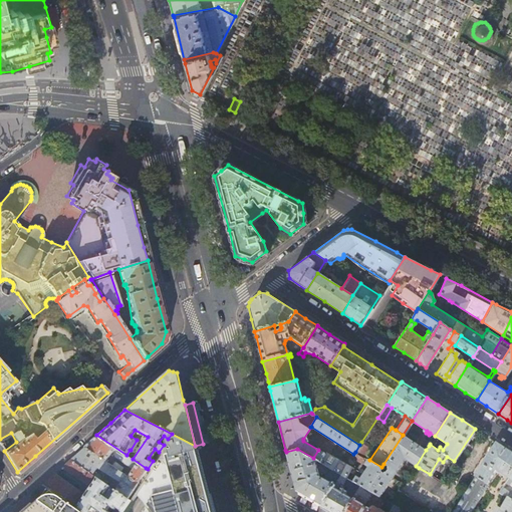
[(195,446),(172,434),(168,439),(164,445),(159,452),(156,458),(158,459),(160,460),(163,462),(166,465),(168,469),(170,472),(172,476),(176,490),(172,491),(171,488),(150,494),(151,497),(146,502),(151,511),(212,511),(211,505),(197,452),(195,446)]
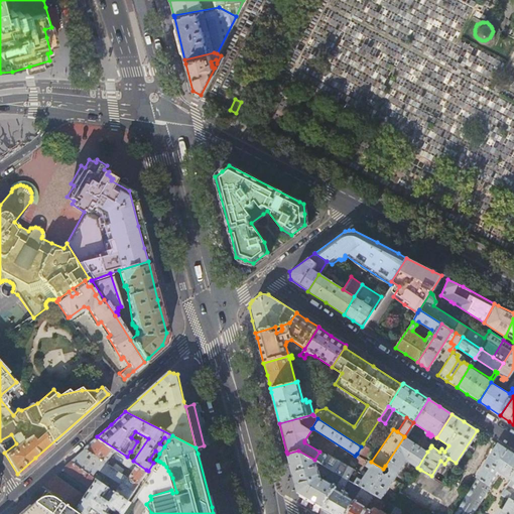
[(86,446),(85,447),(104,462),(112,452),(114,457),(123,463),(133,470),(127,477),(137,484),(146,470),(133,461),(127,457),(97,436),(86,446)]
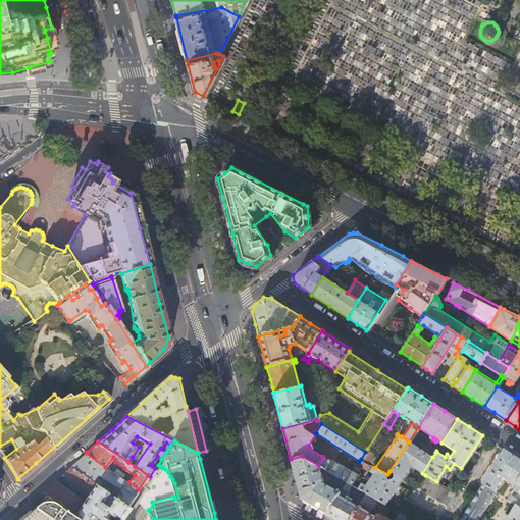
[(432,457),(409,442),(390,471),(394,474),(391,479),(390,479),(388,479),(387,480),(384,478),(372,497),(376,499),(384,504),(409,465),(422,473),(432,457)]
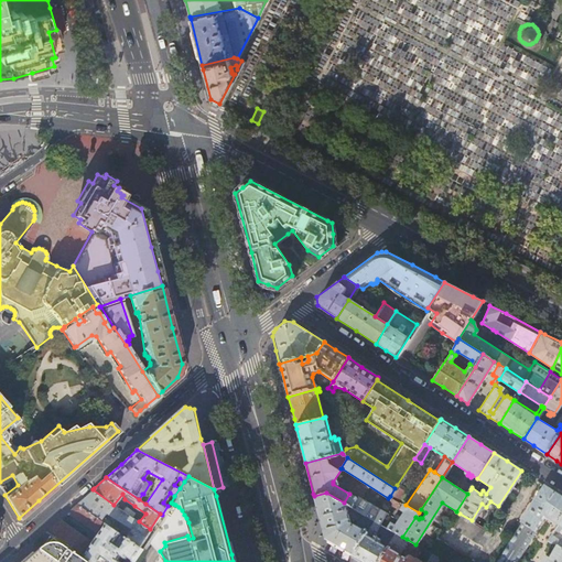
[(403,489),(397,485),(395,488),(390,496),(397,499),(403,489)]
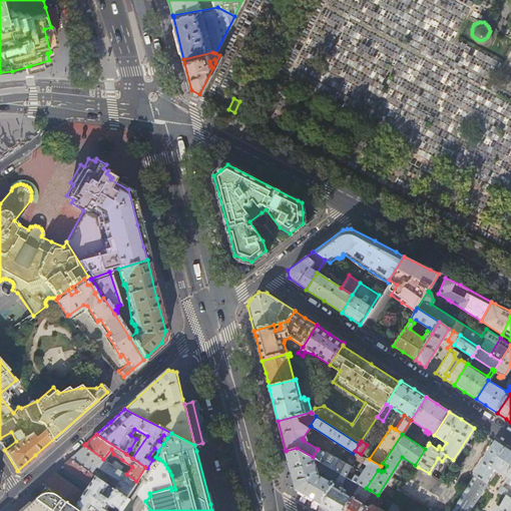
[(503,479),(510,466),(510,451),(506,448),(495,441),(482,462),(475,472),(450,510),(477,510),(478,509),(477,508),(471,505),(487,482),(486,481),(487,480),(495,468),(503,474),(501,478),(503,479)]
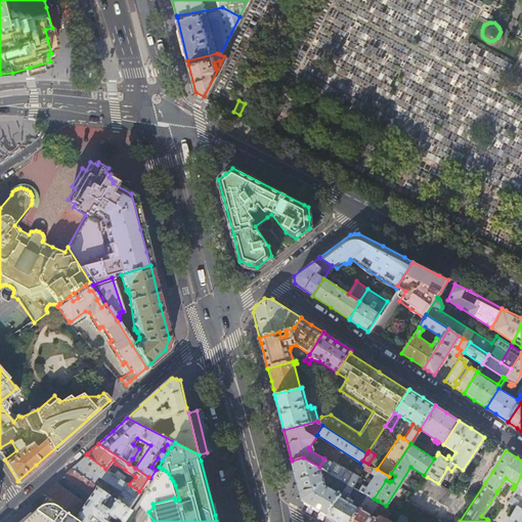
[(78,462),(71,468),(92,482),(95,478),(98,474),(102,477),(107,470),(105,469),(86,454),(78,462)]
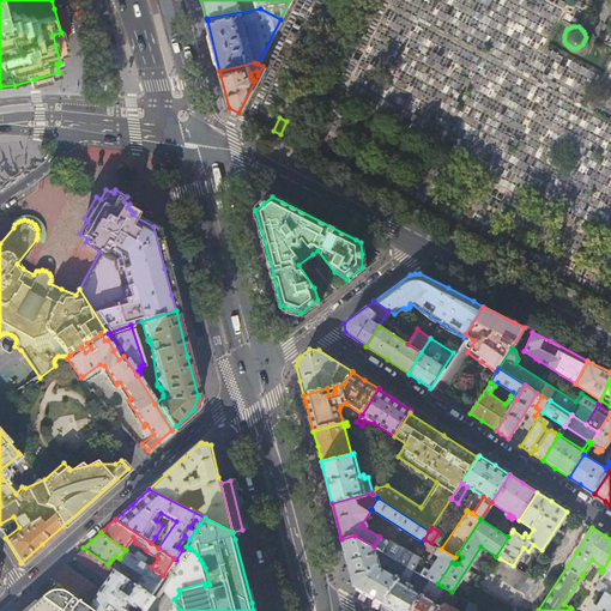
[(381,534),(380,537),(374,546),(406,566),(413,554),(381,534)]
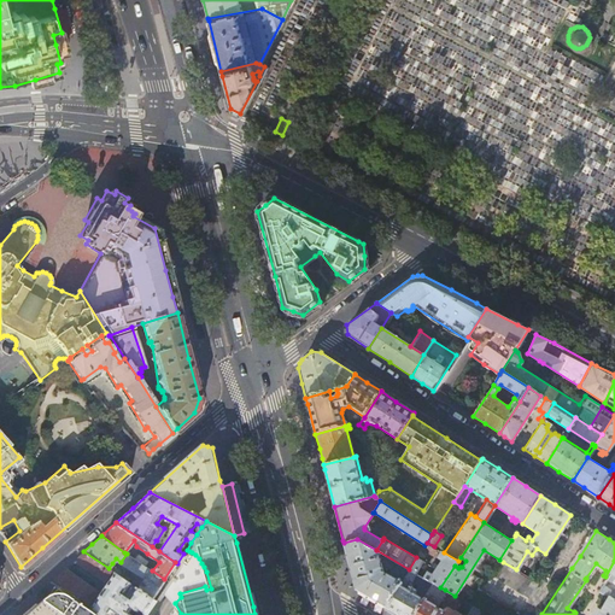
[(357,539),(344,543),(350,567),(356,589),(385,605),(410,569),(409,569),(376,550),(357,539)]
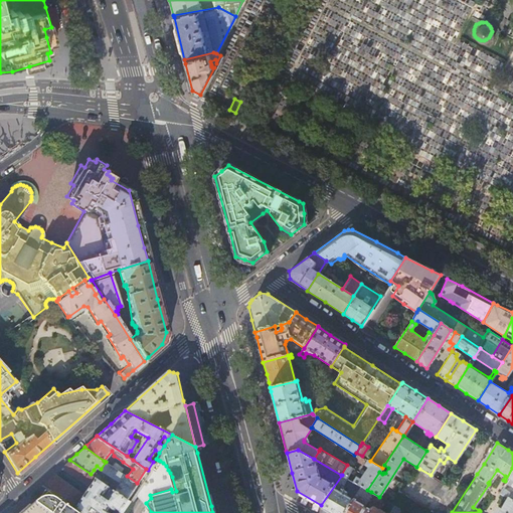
[(362,456),(356,453),(354,455),(353,457),(360,461),(363,456),(362,456)]
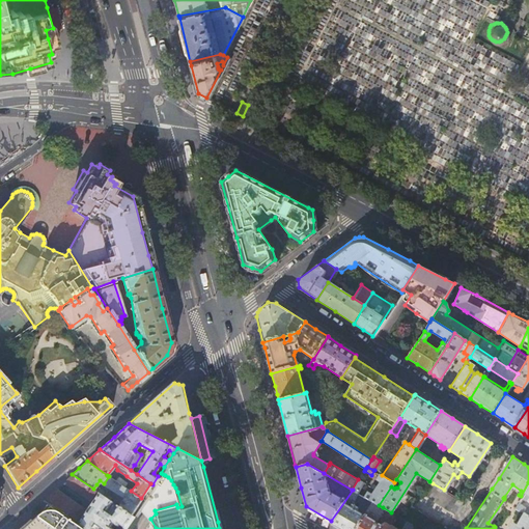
[(391,486),(394,482),(382,475),(379,473),(376,477),(380,480),(377,484),(374,483),(371,488),(373,490),(370,495),(366,493),(363,497),(371,501),(379,505),(391,486)]
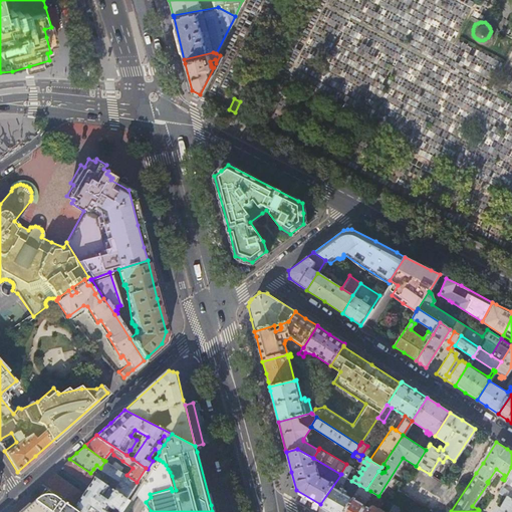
[(90,473),(69,459),(60,467),(86,483),(92,474),(90,473)]
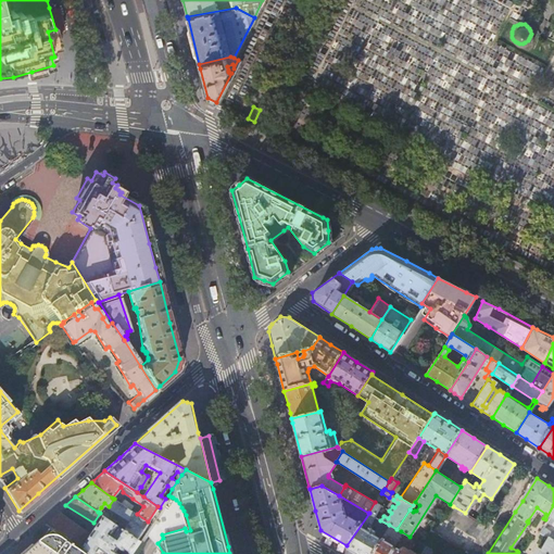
[(123,498),(120,503),(131,511),(134,508),(130,506),(131,504),(123,498)]
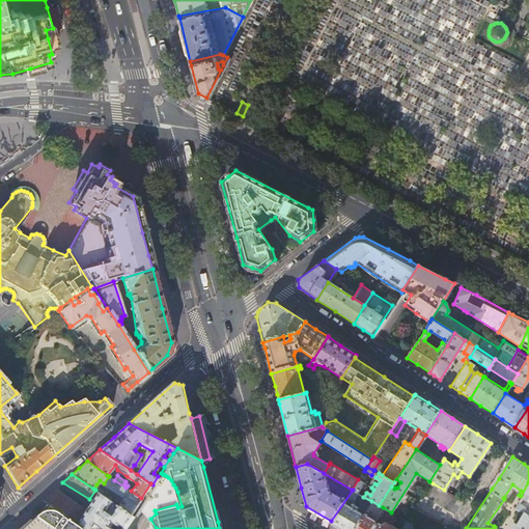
[(114,480),(109,476),(104,483),(123,497),(119,502),(103,491),(103,490),(96,484),(93,489),(95,490),(96,491),(111,501),(118,505),(131,513),(141,498),(131,491),(126,488),(114,480)]
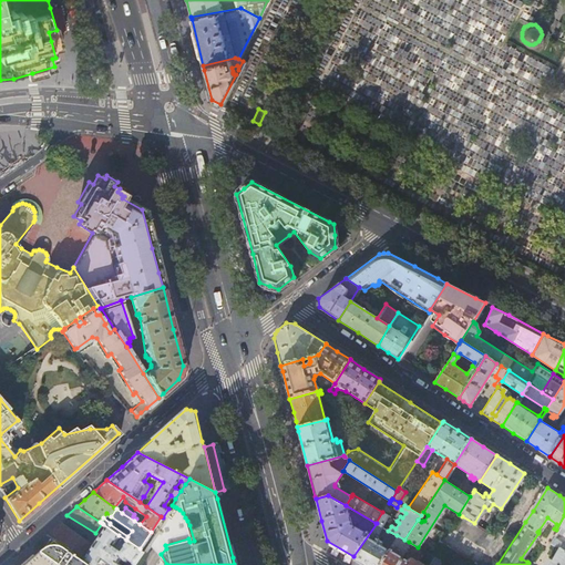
[(564,515),(556,530),(555,531),(560,534),(563,528),(564,528),(564,515)]
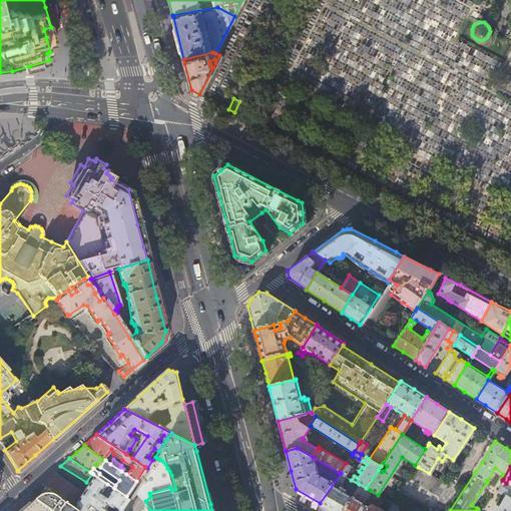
[(433,476),(429,473),(418,467),(410,479),(437,496),(445,484),(441,481),(433,476)]
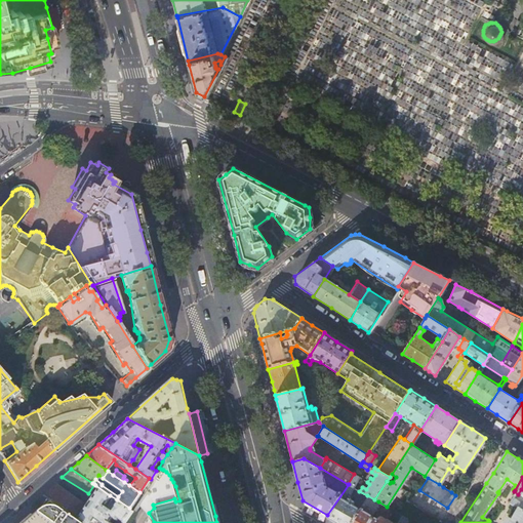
[(56,482),(43,493),(49,498),(73,515),(82,500),(56,482)]
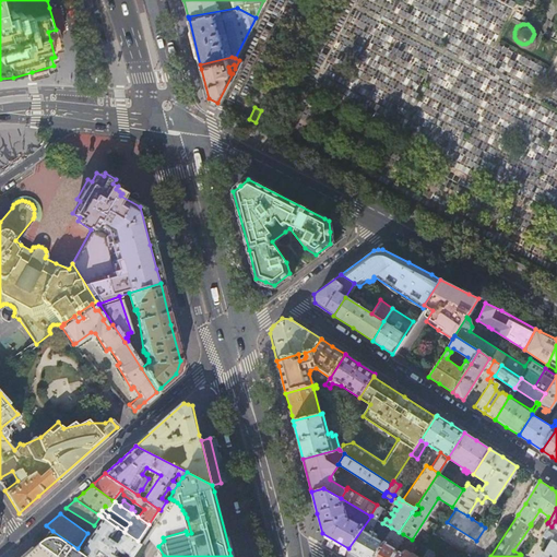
[(475,514),(472,519),(481,524),(484,520),(475,514)]
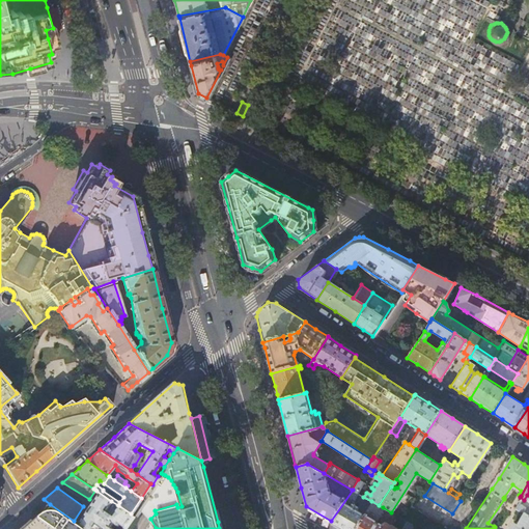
[(354,528),(371,501),(363,497),(353,490),(331,521),(330,523),(340,528),(354,528)]
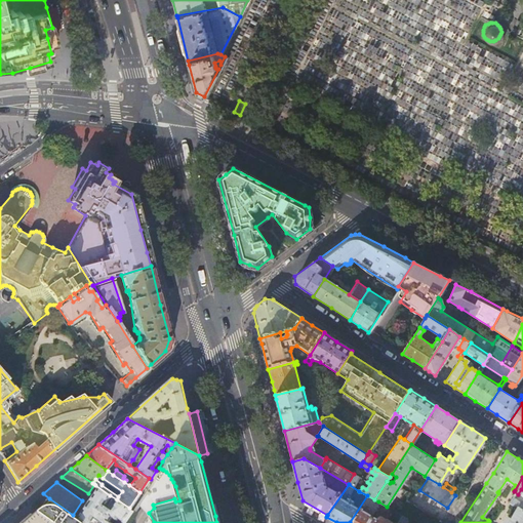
[(105,504),(110,495),(95,485),(94,487),(96,489),(76,517),(84,522),(89,522),(94,518),(101,522),(111,522),(112,522),(106,518),(109,514),(115,518),(117,516),(123,520),(130,509),(129,508),(117,499),(111,508),(105,504)]
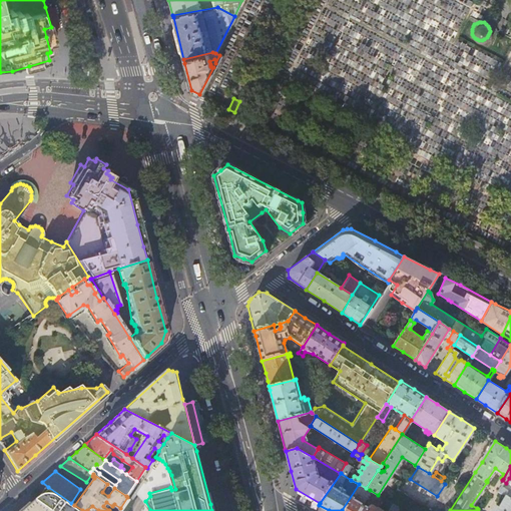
[(369,504),(368,507),(364,504),(362,503),(370,490),(366,488),(359,484),(342,510),(382,510),(377,508),(369,504)]
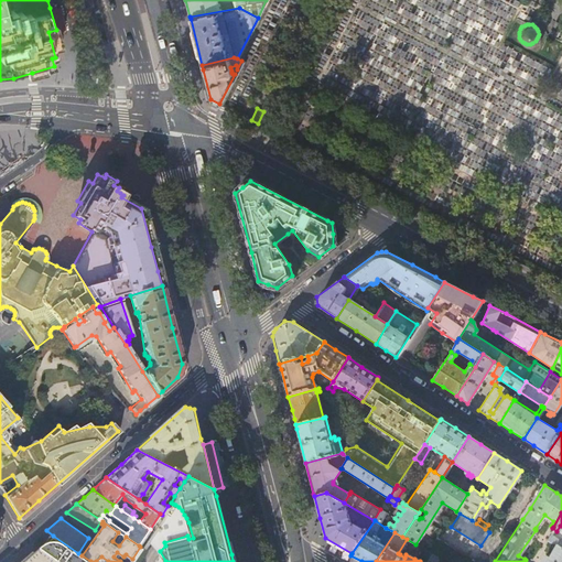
[(561,538),(560,538),(559,539),(550,532),(547,538),(557,544),(561,548),(561,538)]
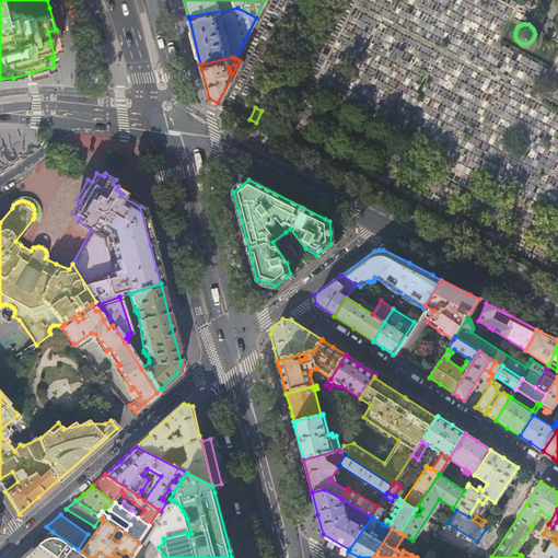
[(46,541),(42,544),(61,557),(90,557),(81,551),(78,549),(53,532),(50,535),(47,538),(47,539),(46,541)]
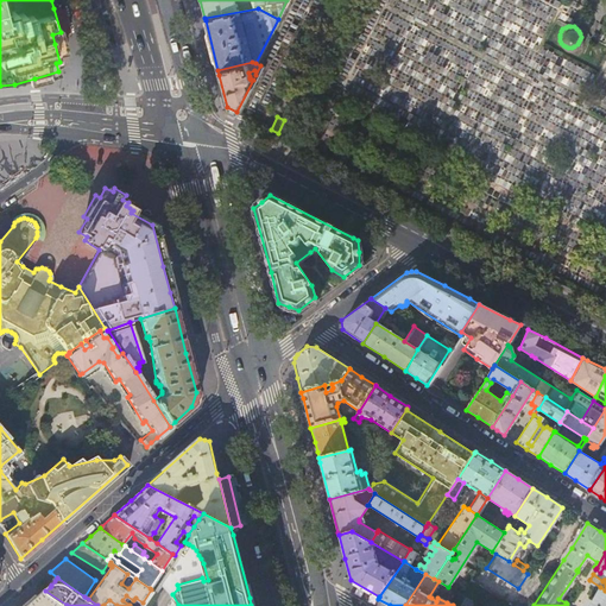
[(460,594),(481,605),(506,605),(509,604),(469,580),(460,594)]
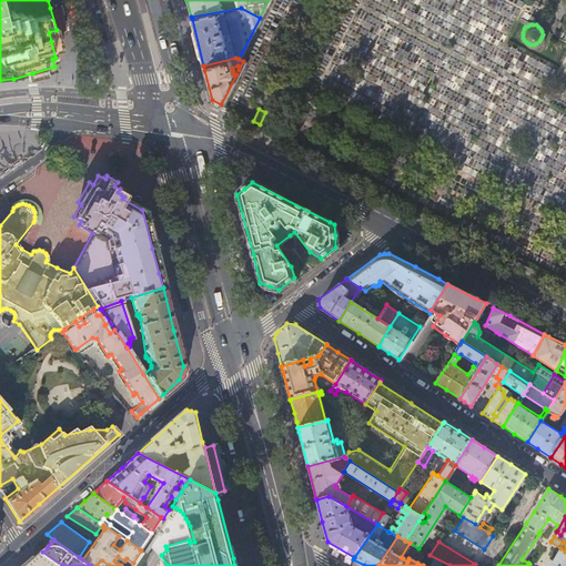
[(565,565),(565,552),(561,548),(552,562),(549,559),(546,564),(545,565),(565,565)]
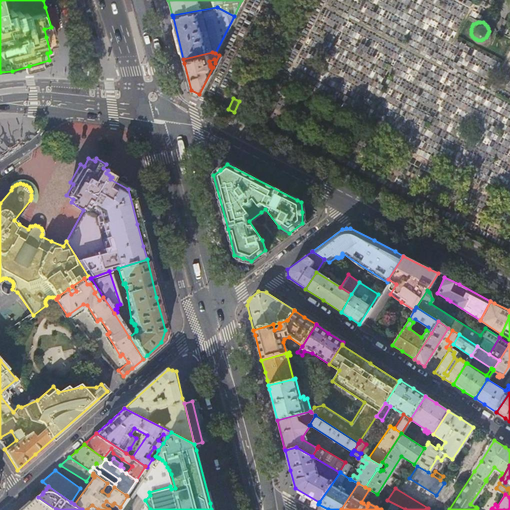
[(56,509),(38,497),(30,504),(24,509),(56,509)]
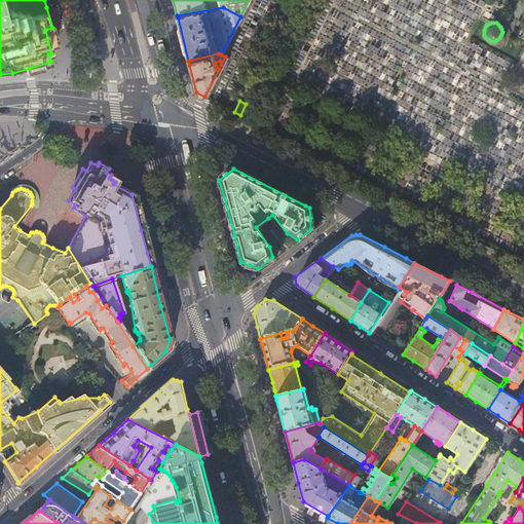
[(391,514),(386,521),(391,523),(396,523),(400,518),(391,514)]
